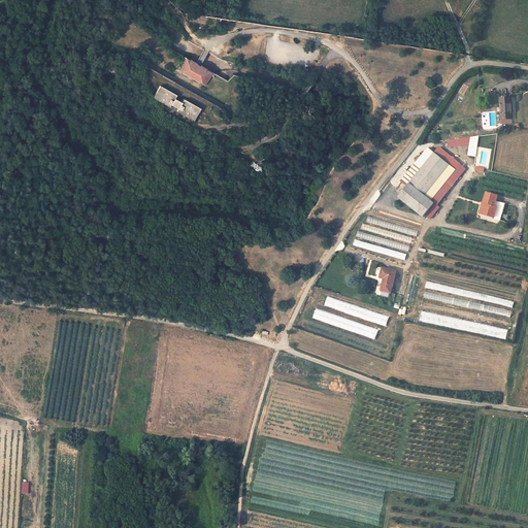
[(202,85),(206,79),(210,72),(202,68),(198,66),(195,64),(186,58),(178,71),(184,74),(199,84),(199,83),(202,85)]
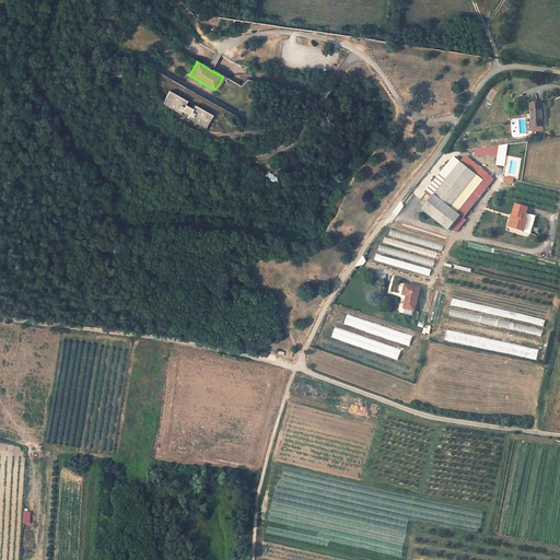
[(187,102),(168,91),(162,104),(179,115),(181,112),(189,116),(187,119),(205,128),(212,116),(195,106),(193,109),(185,105),(187,102)]
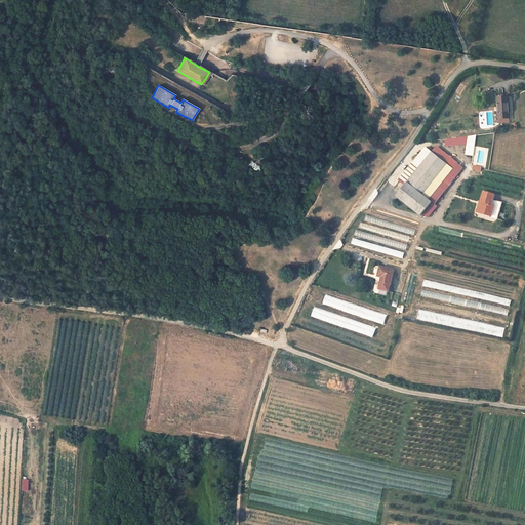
[(466,97),(458,110),(465,112),(471,99),(466,97)]
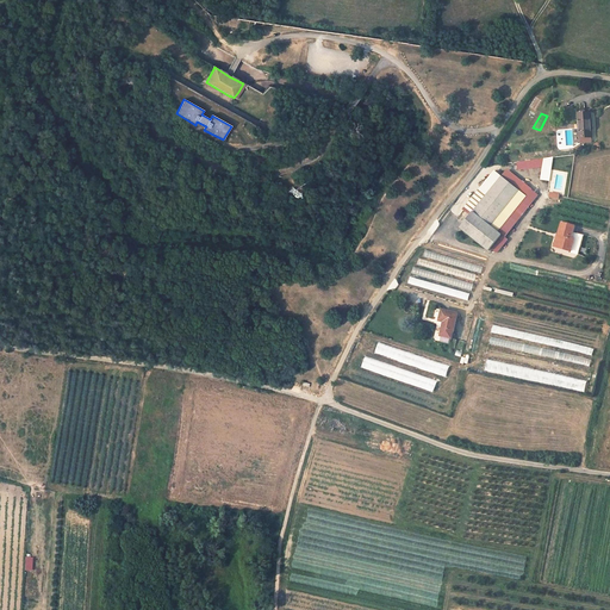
[(591,114),(578,114),(579,138),(592,138),(591,114)]
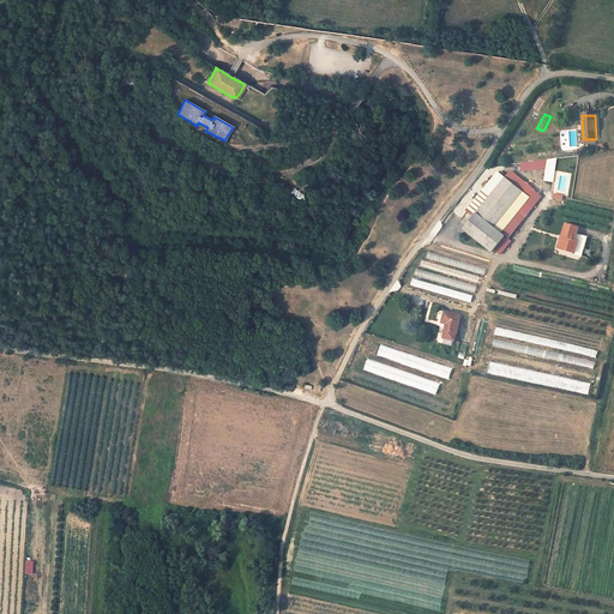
[(553,182),(557,158),(547,160),(546,168),(543,181),(553,182)]
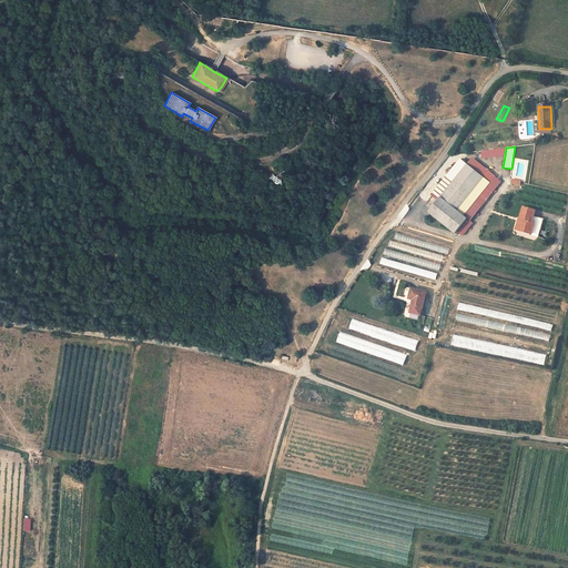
[(505,155),(506,148),(480,152),(482,159),(505,155)]
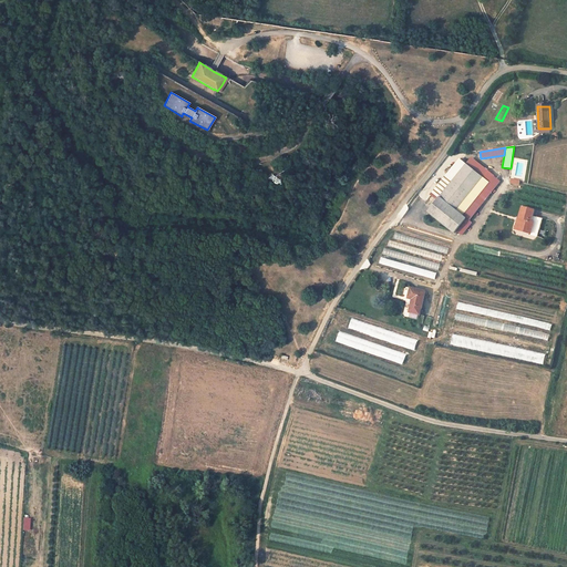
[(466,164),(488,182),(494,175),(472,157),(466,164)]
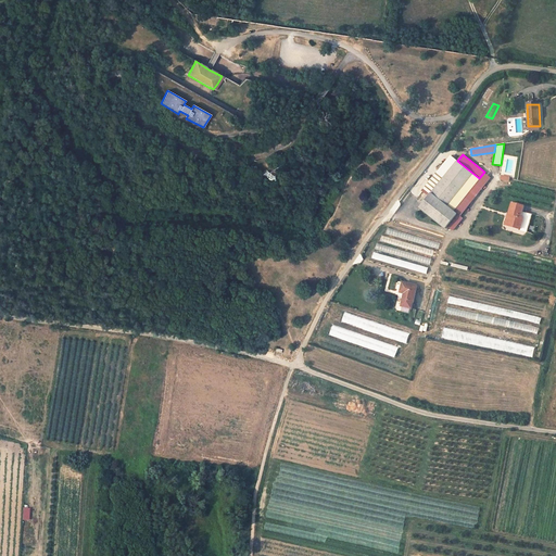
[(450,155),(422,191),(430,197),(420,207),(446,228),(459,212),(455,209),(479,178),(457,161),(450,155)]
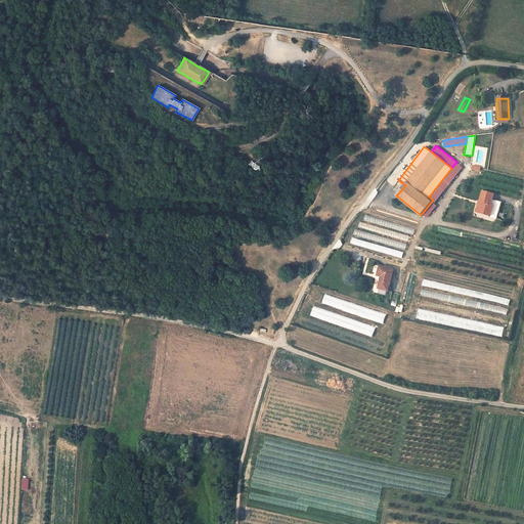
[(481,201),(478,212),(489,214),(492,205),(490,204),(492,193),(482,190),(479,201),(481,201)]
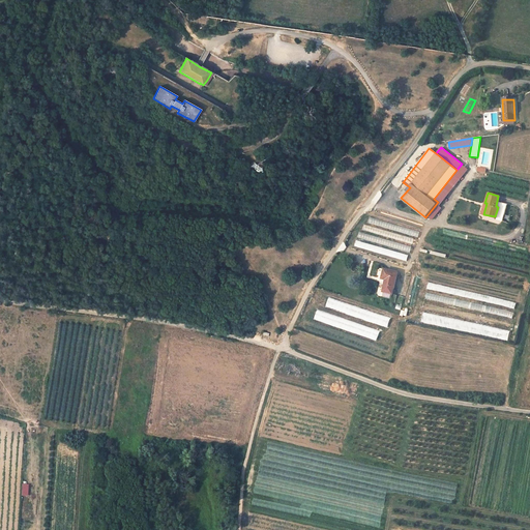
[(391,294),(398,272),(383,269),(381,280),(385,281),(383,292),(391,294)]
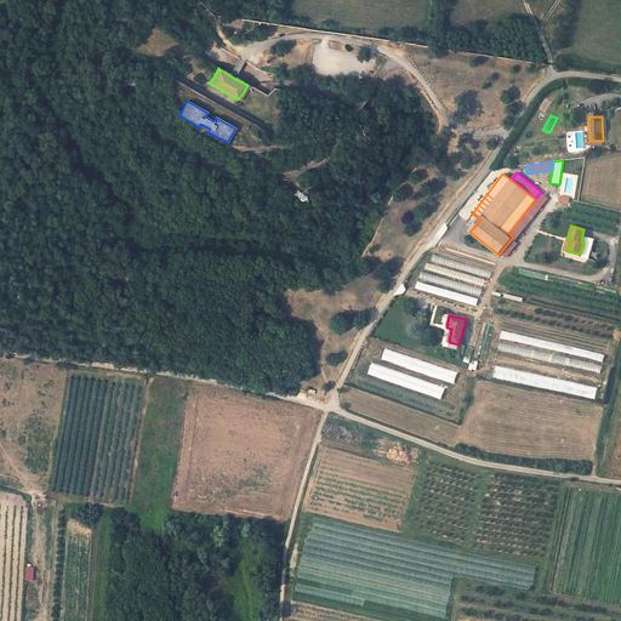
[(501,340),(599,358),(600,351),(502,332),(501,340)]
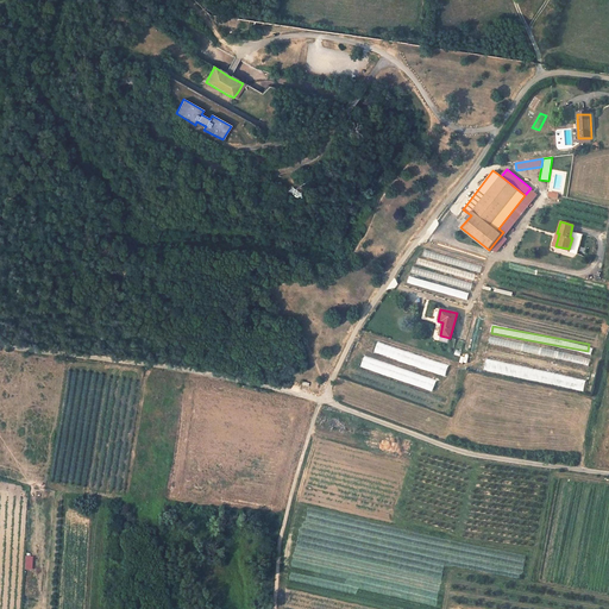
[(490,344),(588,364),(589,357),(491,338),(490,344)]
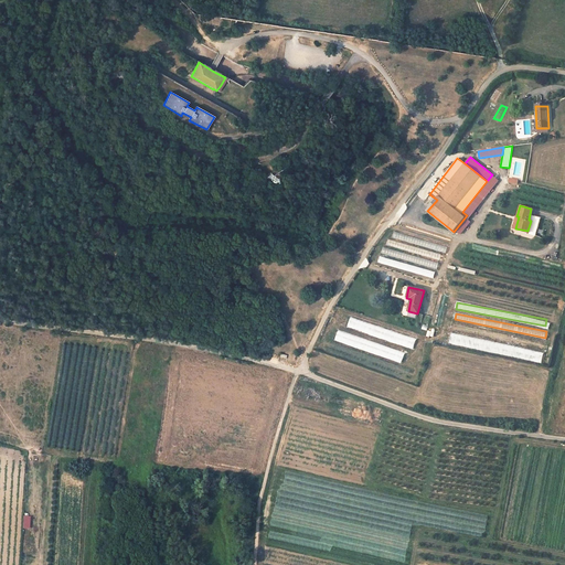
[(415,348),(417,337),(350,319),(348,330),(415,348)]
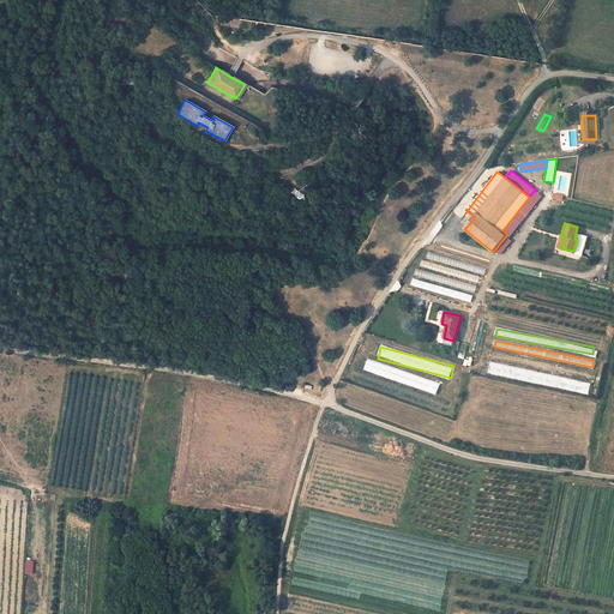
[(491,359),(552,372),(553,363),(492,351),(491,359)]
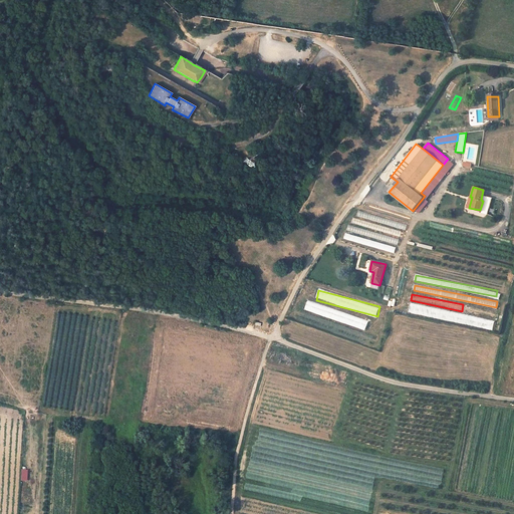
[(341,312),(307,301),(304,310),(333,319),(335,315),(340,317),(341,312)]
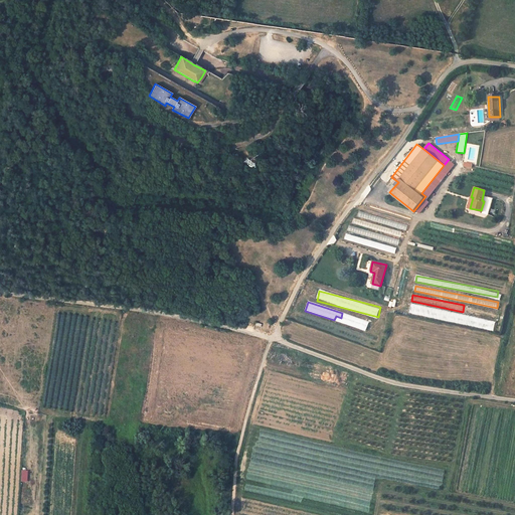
[(411,306),(410,313),(419,314),(419,312),(423,312),(423,314),(432,315),(432,312),(441,313),(441,309),(411,306)]
